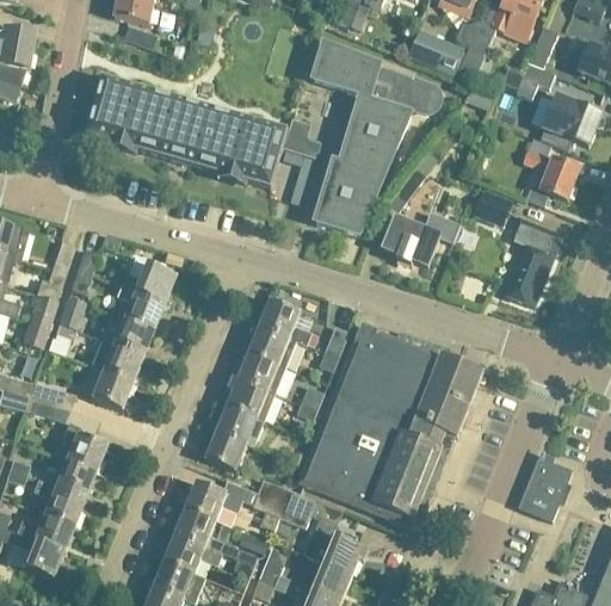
[(149,24),(153,0),(116,0),(113,18),(149,24)]
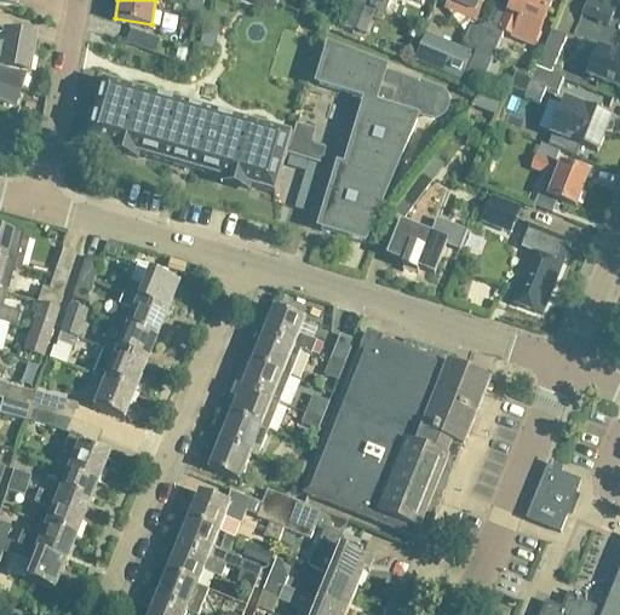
[(195,18),(200,4),(188,0),(184,16),(195,18)]
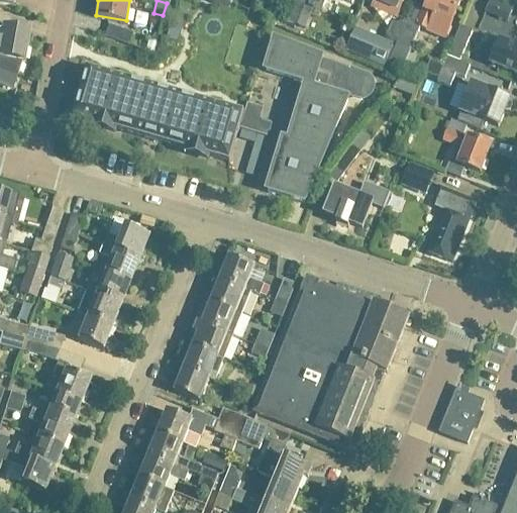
[(295,0),(288,19),(305,25),(312,7),(295,0)]
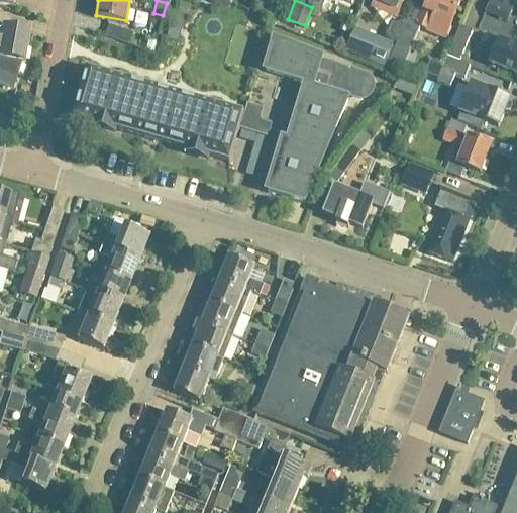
[(309,0),(308,3),(320,8),(323,0),(309,0)]
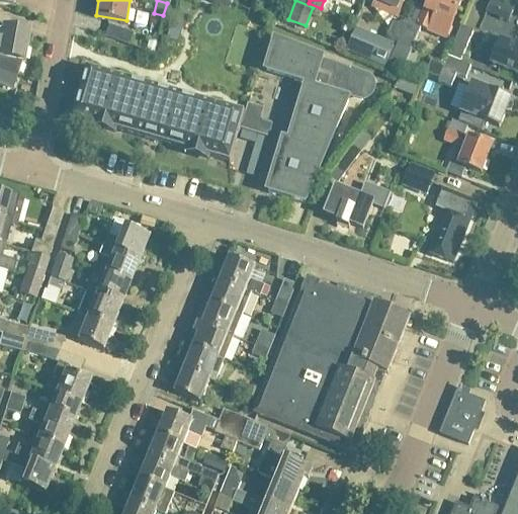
[(396,13),(401,0),(373,0),(372,3),(396,13)]
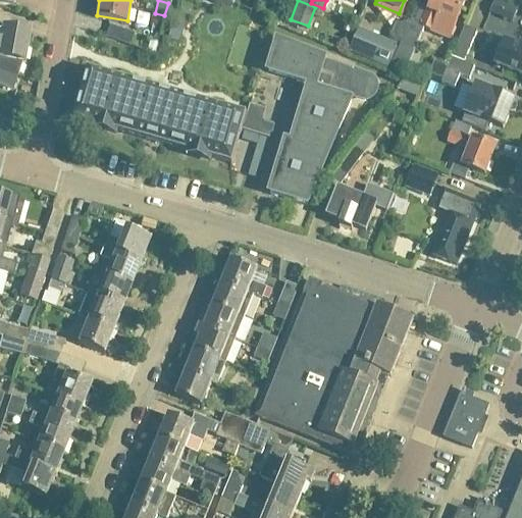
[(426,0),(418,20),(431,26),(430,28),(448,36),(463,0),(426,0)]
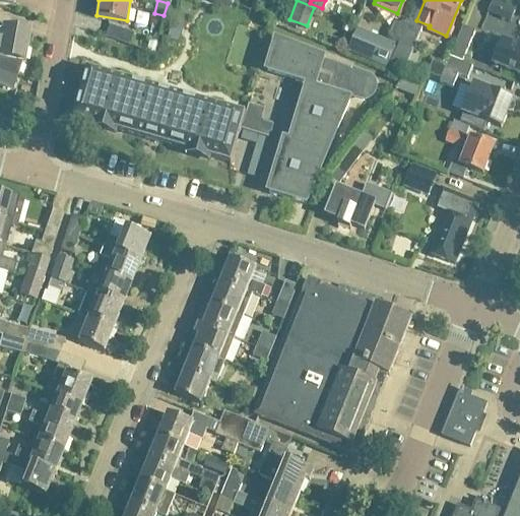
[(173,14),(167,36),(178,40),(185,18),(173,14)]
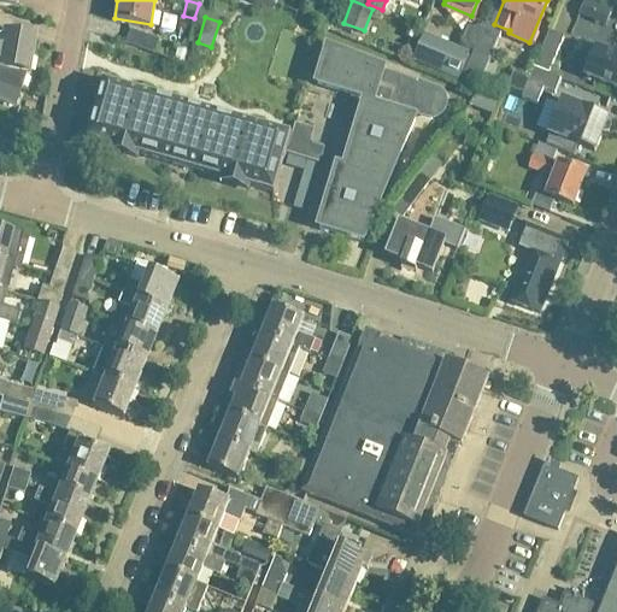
[(487,56),(498,31),(482,25),(472,48),(487,56)]
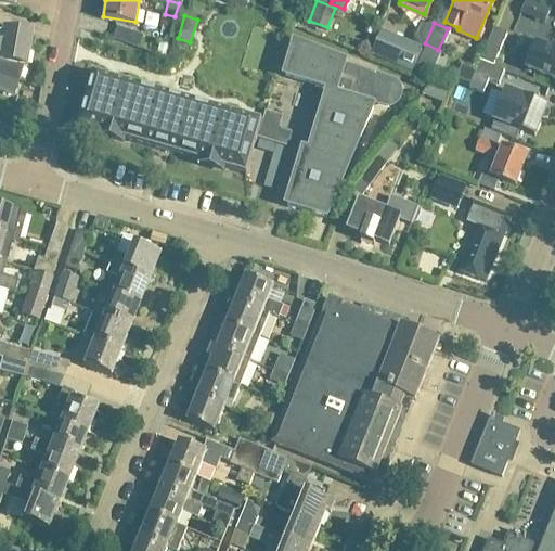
[(492,61),(506,29),(493,24),(479,56),(492,61)]
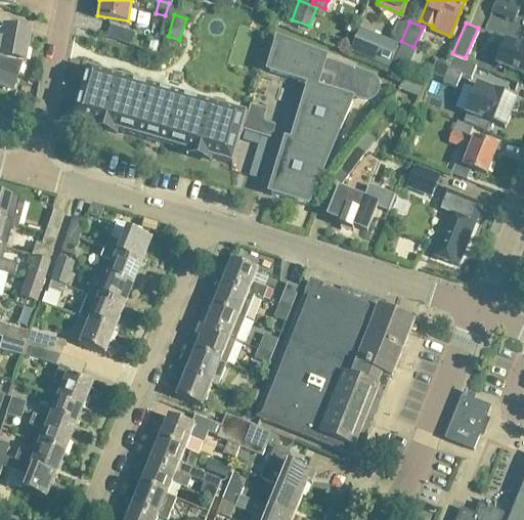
[(23,58),(29,29),(3,24),(1,31),(0,30),(0,67),(17,73),(23,58)]
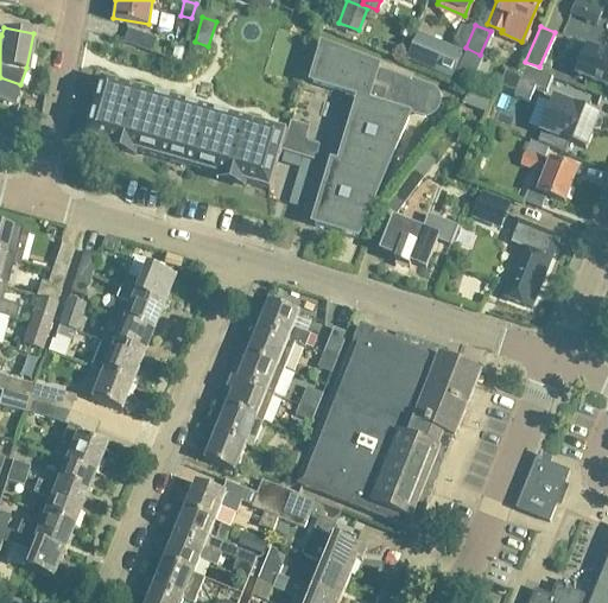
[(457,48),(418,32),(409,56),(448,71),(457,48)]
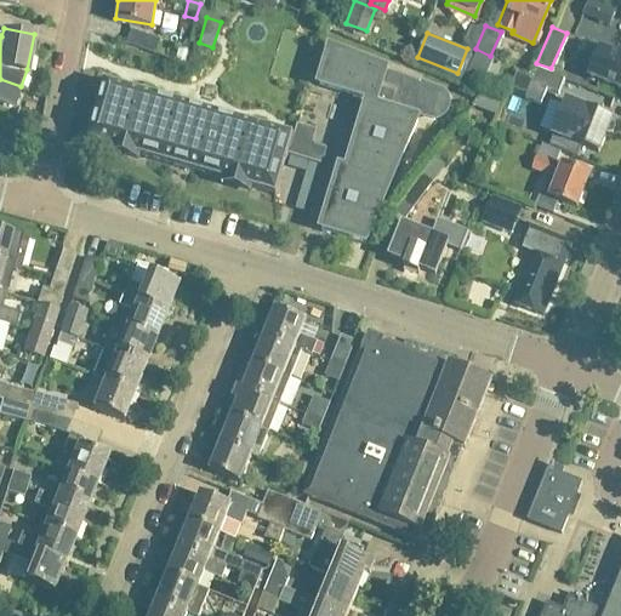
[(158,35),(151,55),(181,64),(188,46),(158,35)]
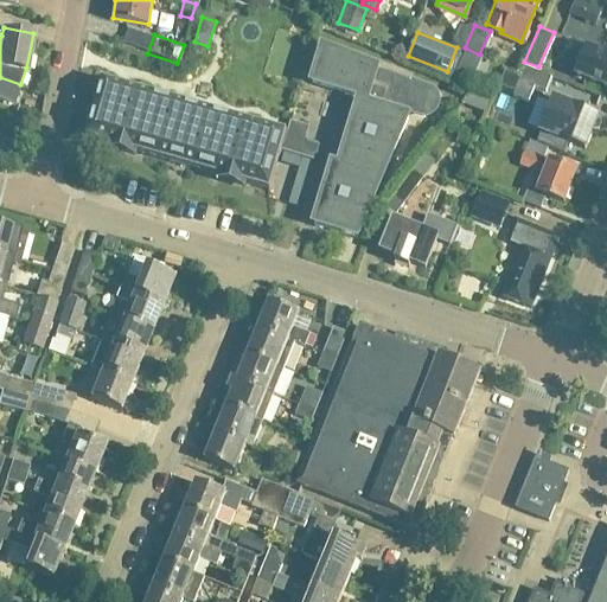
[(606,83),(606,82),(606,51),(585,44),(583,45),(568,39),(561,56),(577,62),(574,70),(606,83)]
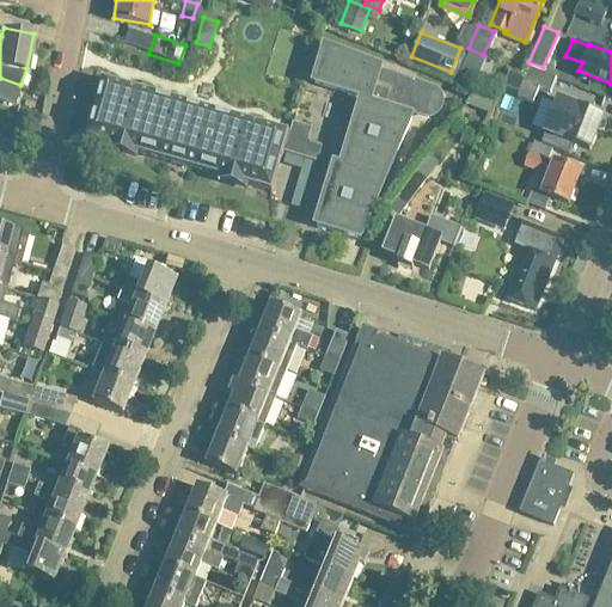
[(360,233),(385,177),(362,170),(363,165),(386,172),(411,114),(389,106),(390,103),(412,109),(424,112),(429,112),(434,111),(438,109),(440,105),(441,100),(441,96),(440,92),(438,89),(434,86),(414,78),(324,44),(314,79),(381,99),(380,104),(361,98),(342,159),(355,163),(354,167),(335,161),(316,221),(361,235),(361,234),(360,233)]
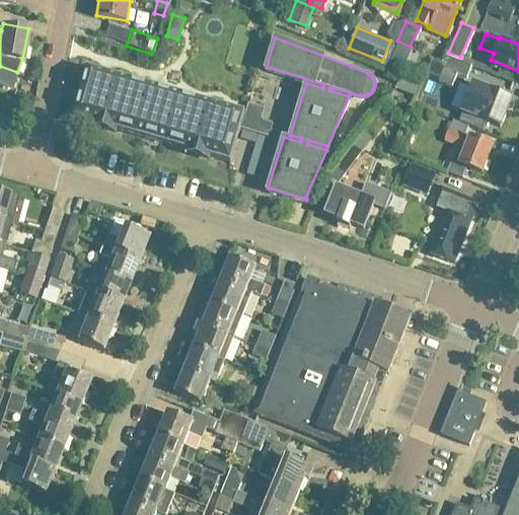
[(434,68),(438,57),(425,51),(420,63),(434,68)]
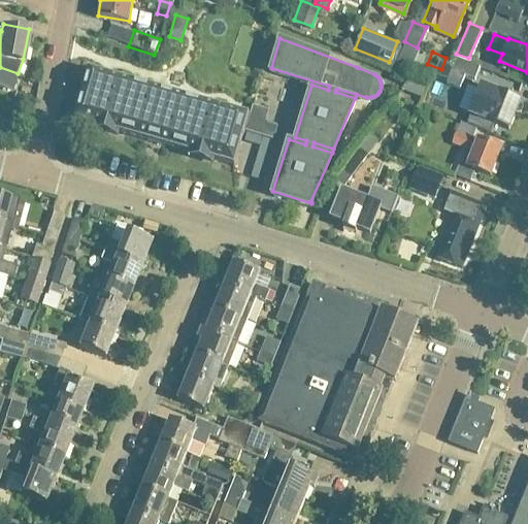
[(399,54),(394,65),(407,70),(413,59),(399,54)]
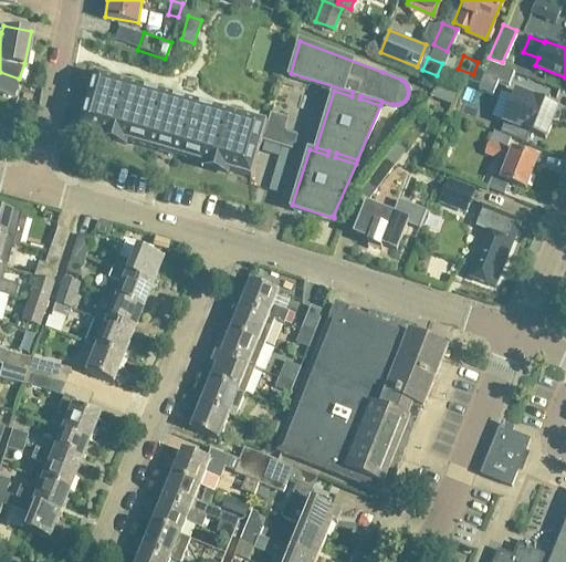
[(507,81),(513,69),(489,60),(478,85),(492,91),(498,77),(507,81)]
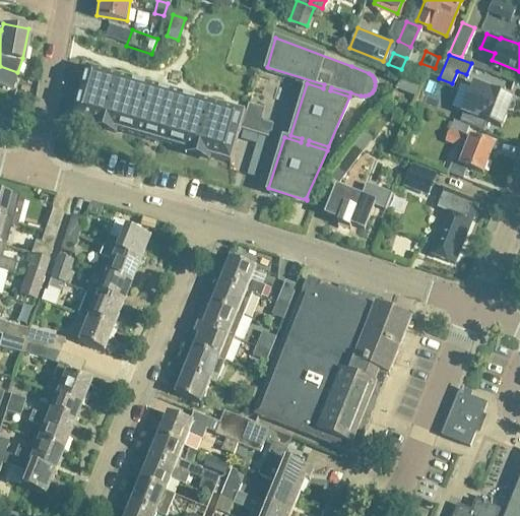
[(239,131),(245,110),(86,64),(72,115),(93,121),(92,123),(115,129),(116,127),(186,147),(186,149),(209,156),(209,154),(231,160),(239,131)]
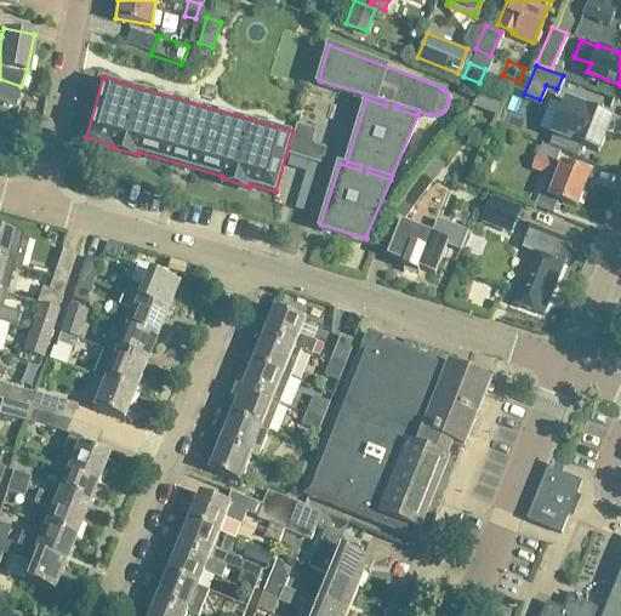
[(0,95),(15,101),(20,89),(0,81),(0,95)]
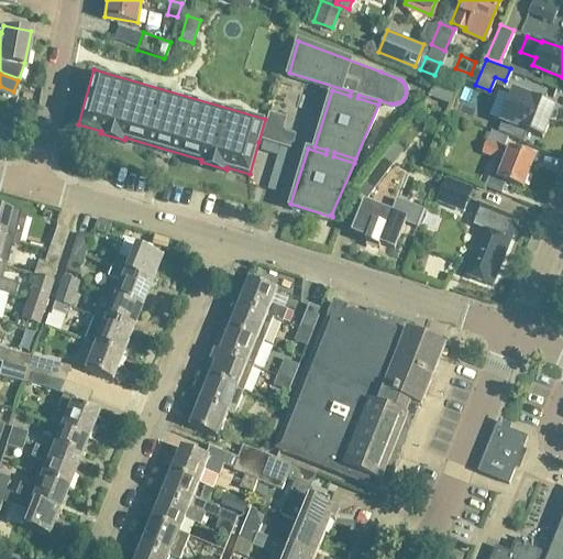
[(541,134),(553,103),(511,87),(499,118),(541,134)]
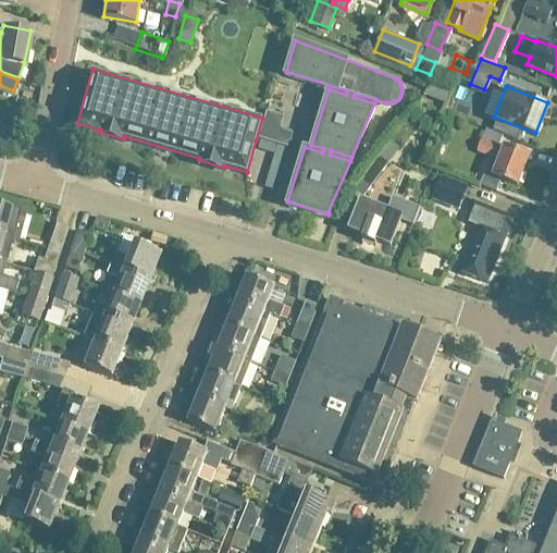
[(282,115),(265,110),(258,135),(286,143),(289,131),(277,127),(282,115)]
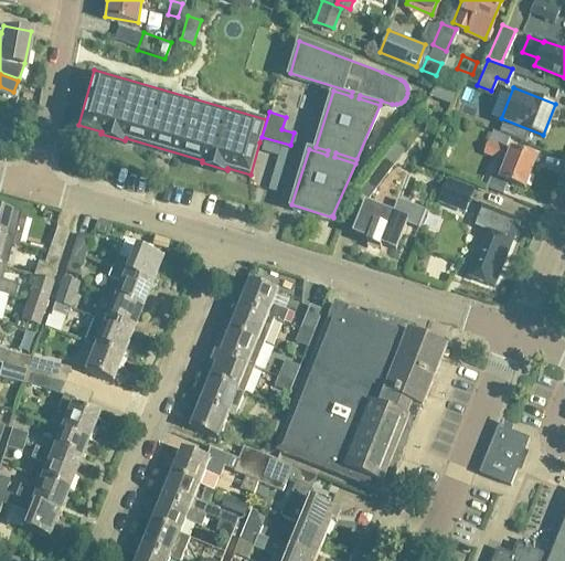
[(404,134),(394,148),(409,159),(419,145),(404,134)]
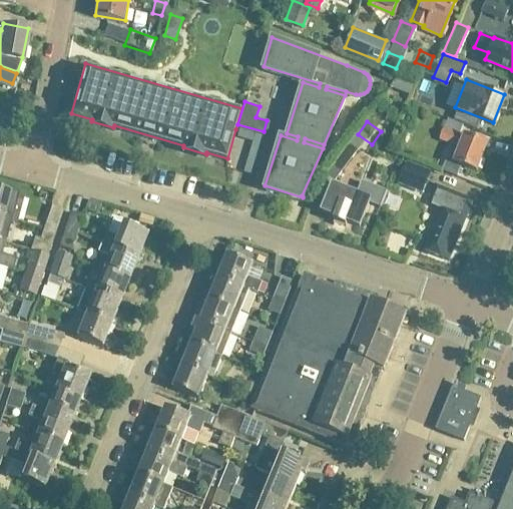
[(454,141),(458,130),(443,124),(439,135),(454,141)]
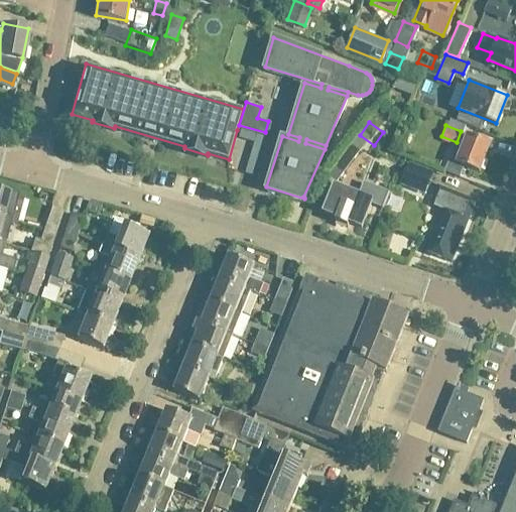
[(478,168),(488,142),(467,133),(456,160),(464,163),(478,168)]
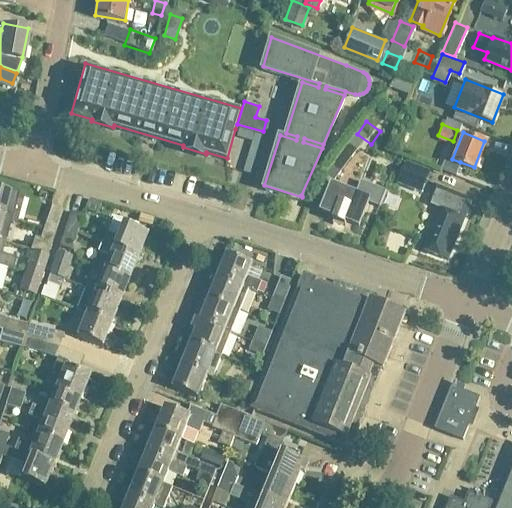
[(503,151),(511,151),(511,136),(503,137),(503,151)]
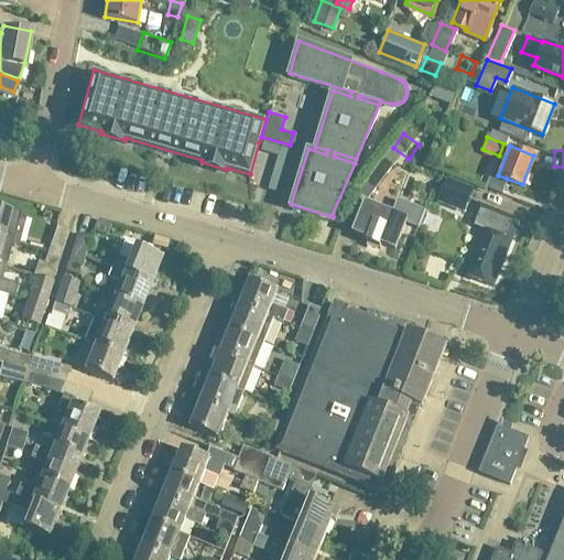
[(368,196),(393,162),(382,154),(357,187),(368,196)]
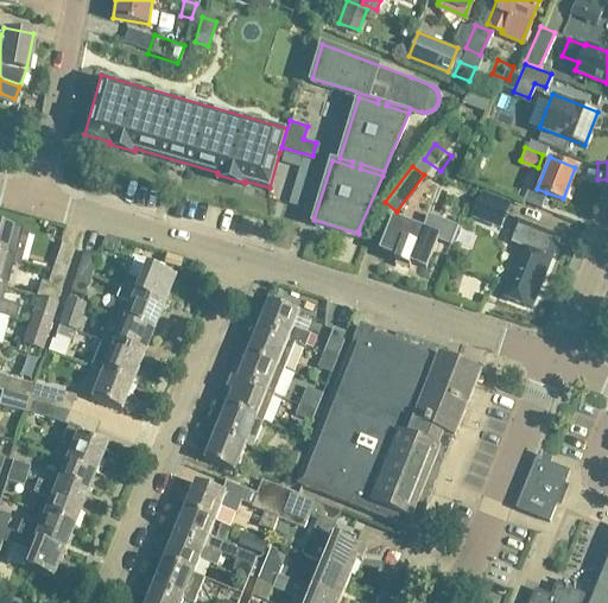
[(529,185),(524,198),(540,204),(546,192),(537,189),(529,185)]
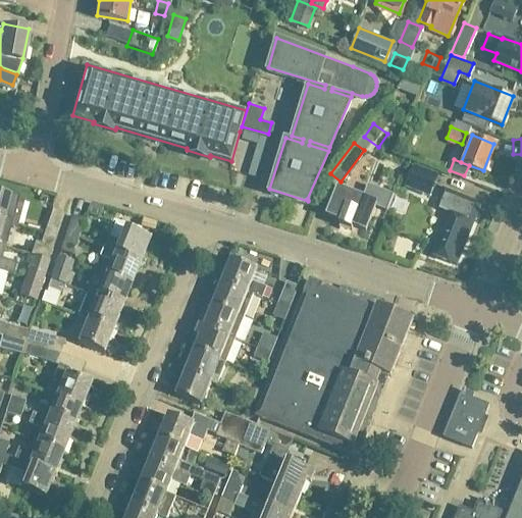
[(413,160),(405,183),(417,188),(421,176),(432,180),(436,169),(413,160)]
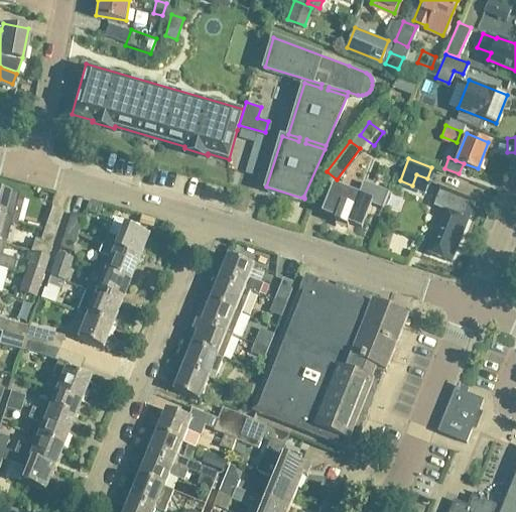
[(361,225),(371,200),(383,204),(382,206),(383,206),(390,189),(388,188),(388,190),(364,181),(360,194),(334,183),(324,210),(337,215),(335,219),(336,220),(346,223),(346,224),(347,224),(349,220),(361,225)]
